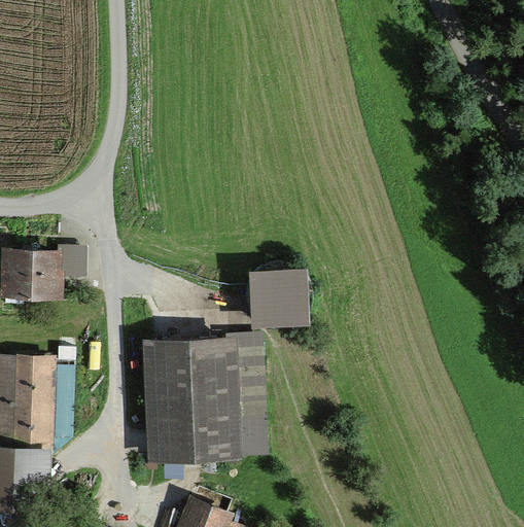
[(61,252),(6,252),(6,297),(61,297),(61,252)]
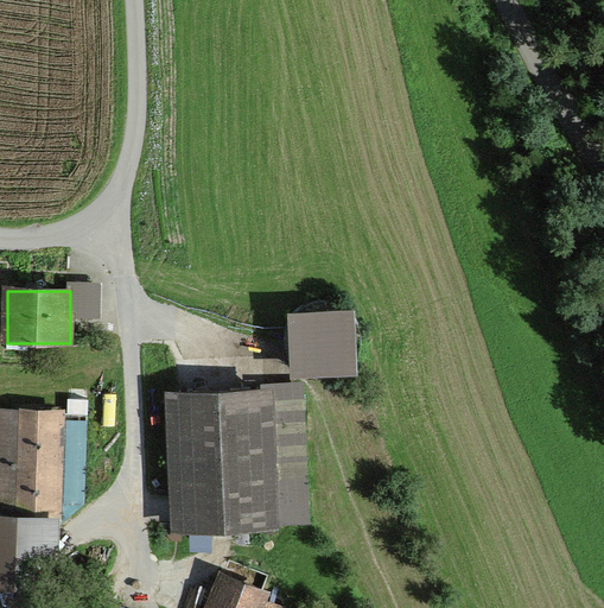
[(315,306),(316,358),(373,355),(370,304),(315,306)]
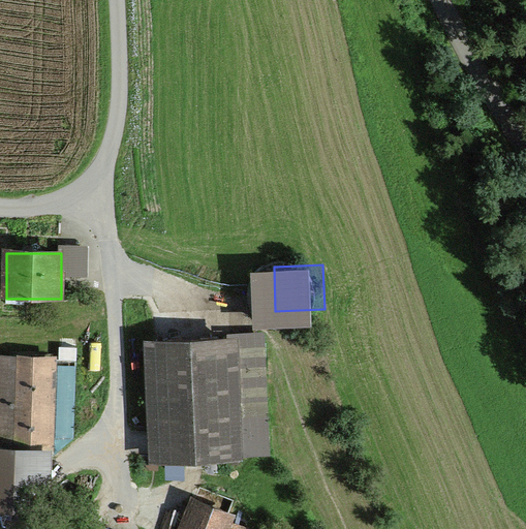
[(229,338),(143,341),(147,461),(235,458),(229,338)]
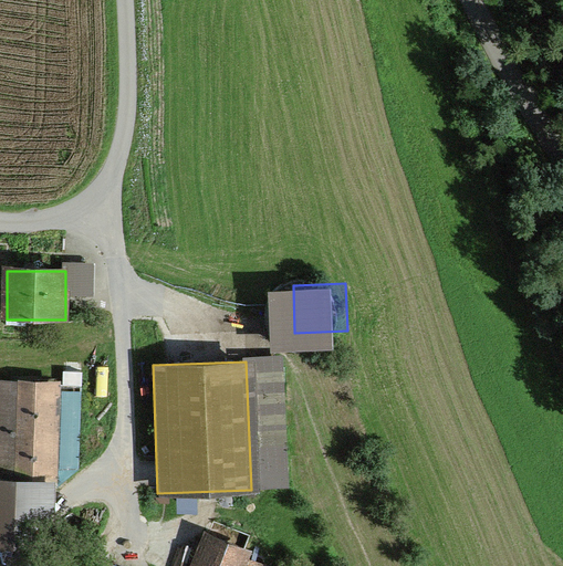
[(60,383),(0,380),(0,496),(56,499),(60,383)]
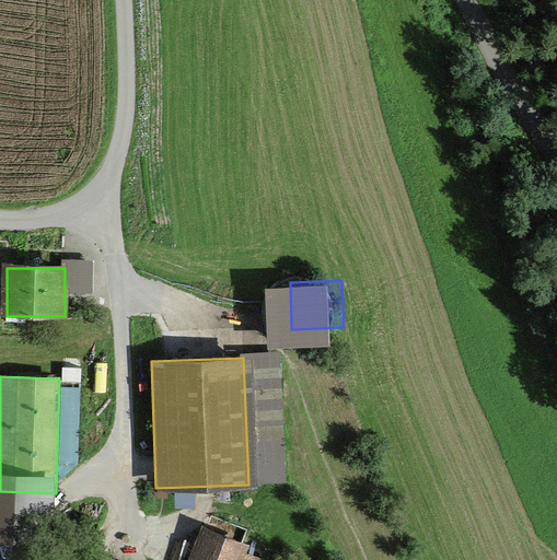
[(188,559),(96,559),(85,556),(83,559),(262,559),(199,535),(188,559)]
